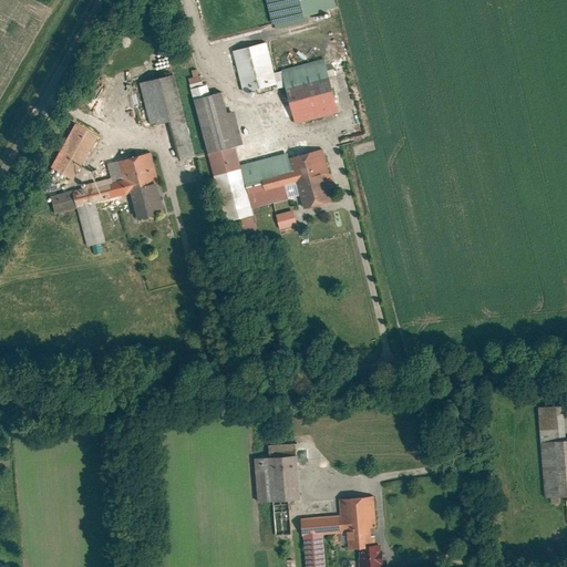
[(309,23),(308,19),(339,11),(336,0),(265,0),(271,27),(274,26),(276,32),(309,23)]
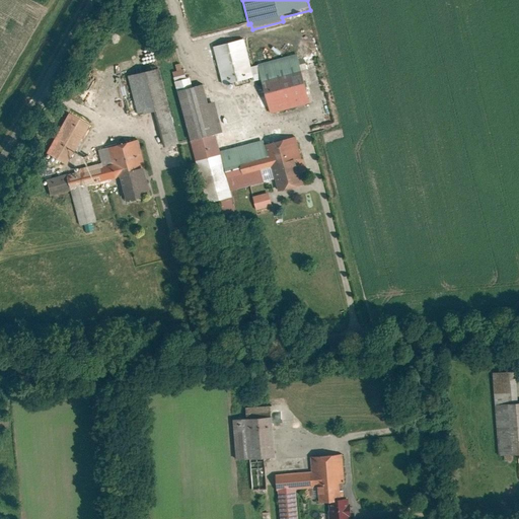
[(243,41),(213,48),(222,86),(253,79),(243,41)]
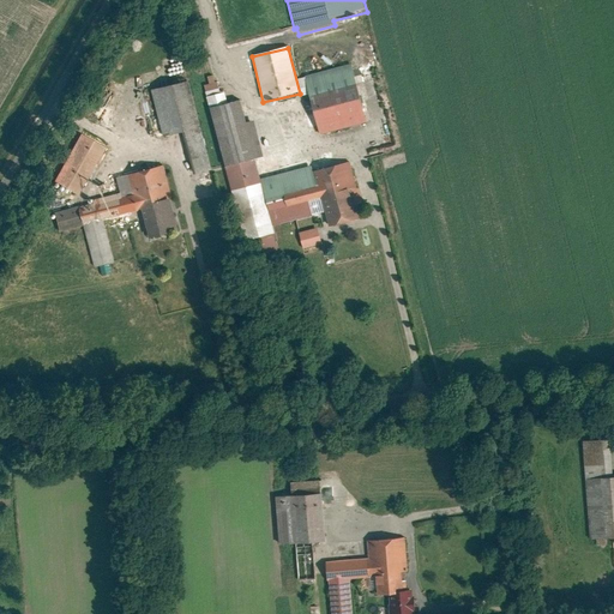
[(210,83),(205,84),(208,95),(220,91),(216,73),(209,76),(210,83)]
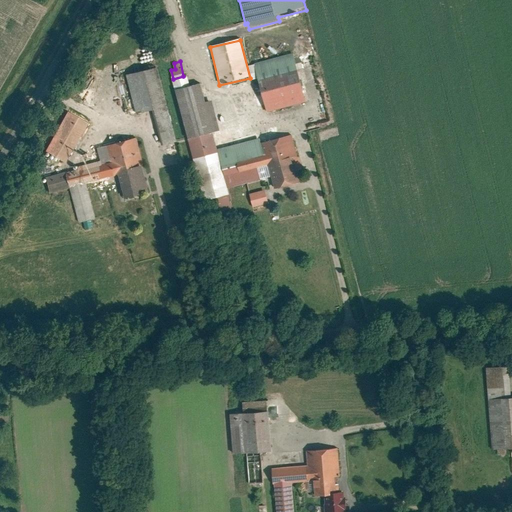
[(154,67),(126,74),(137,114),(153,109),(162,144),(174,141),(154,67)]
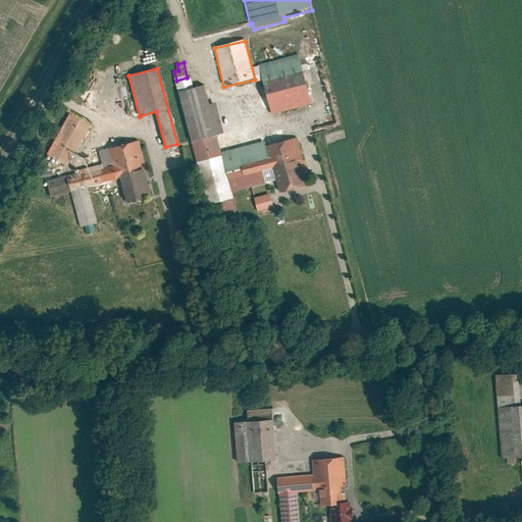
[(66,112),(40,158),(63,171),(90,125),(66,112)]
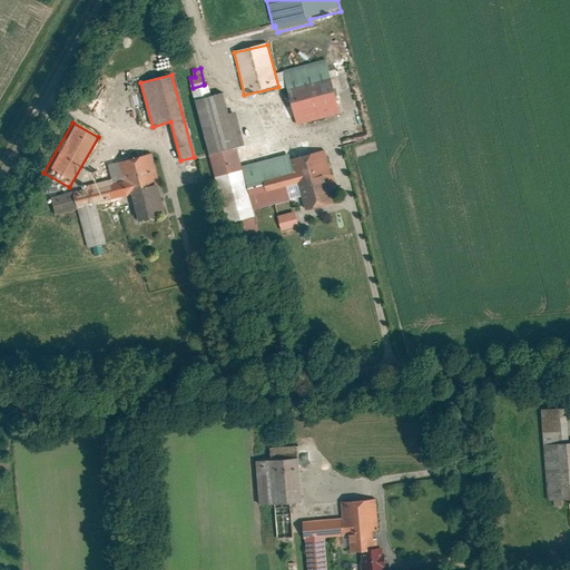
[(295,173),(292,160),(290,154),(243,167),(237,148),(210,156),(228,225),(254,218),(253,210),(302,197),(298,184),(271,192),(267,180),(295,173)]
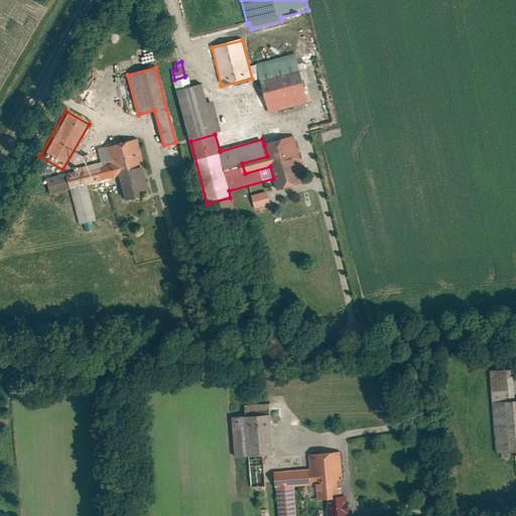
[(293,136),(264,145),(267,156),(242,163),(245,173),(270,166),(273,178),(277,190),(300,183),(293,158),(299,157),(293,136)]
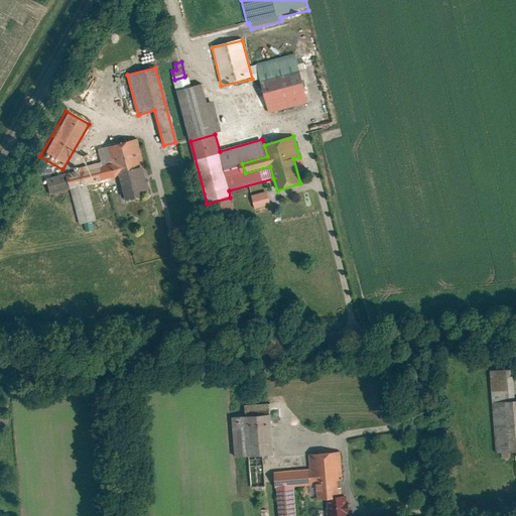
[(118,170),(142,164),(135,139),(109,146),(113,161),(103,164),(102,160),(82,165),(83,169),(45,179),(49,195),(72,188),(80,223),(95,219),(87,184),(120,175),(118,170)]
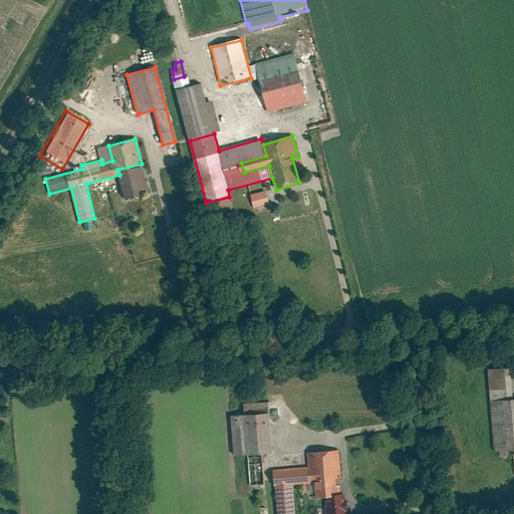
[(146,181),(142,164),(117,170),(119,175),(124,197),(151,190),(149,180),(146,181)]
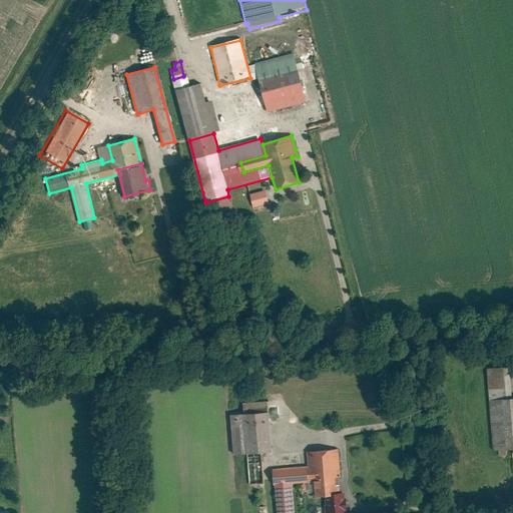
[(253,206),(270,203),(267,189),(250,192),(253,206)]
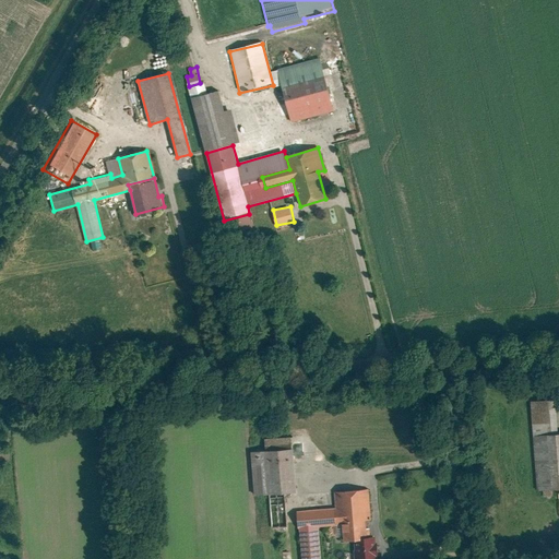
[(558,433),(556,402),(531,404),(538,494),(558,491),(558,433)]
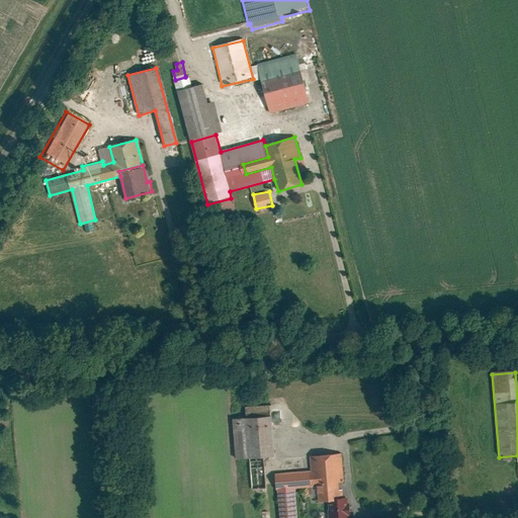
[(247,420),(234,421),(237,461),(275,458),(271,406),(246,408),(247,420)]
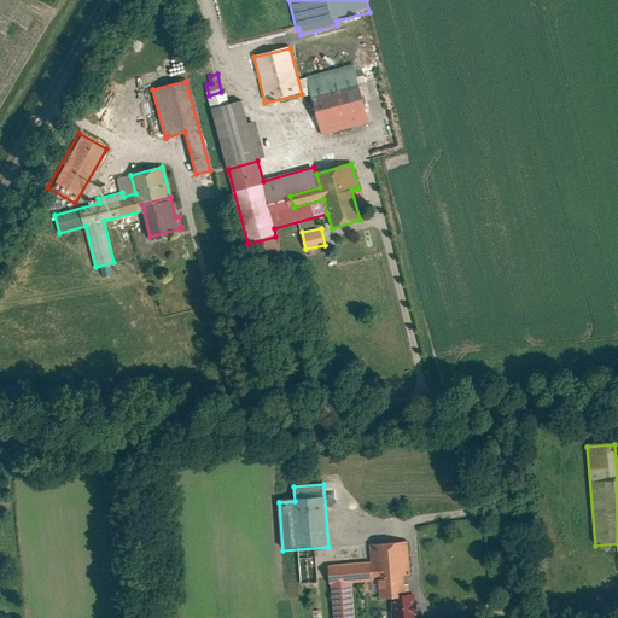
[(330,565),(333,617),(357,617),(355,586),(380,583),(383,604),(395,602),(396,617),(418,617),(417,595),(407,596),(406,577),(412,576),(409,543),(369,547),(372,561),(330,565)]
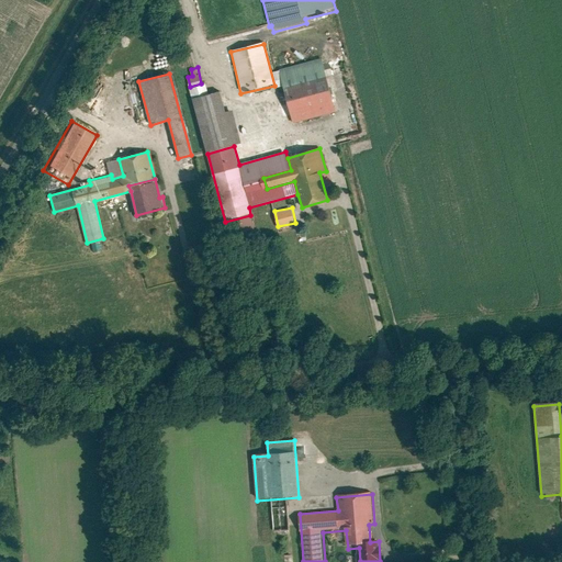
[(274,529),(289,528),(287,505),(273,505),(273,510),(274,529)]
